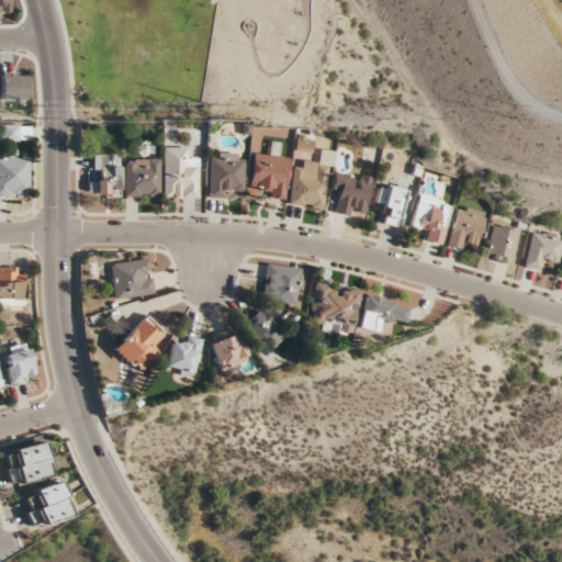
[(0,100),(30,101),(30,74),(0,72),(0,100)]
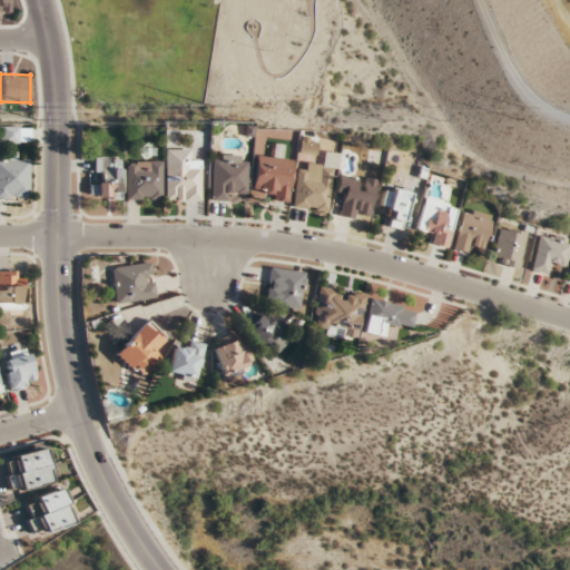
[(30,127),(0,126),(0,143),(30,144),(30,127)]
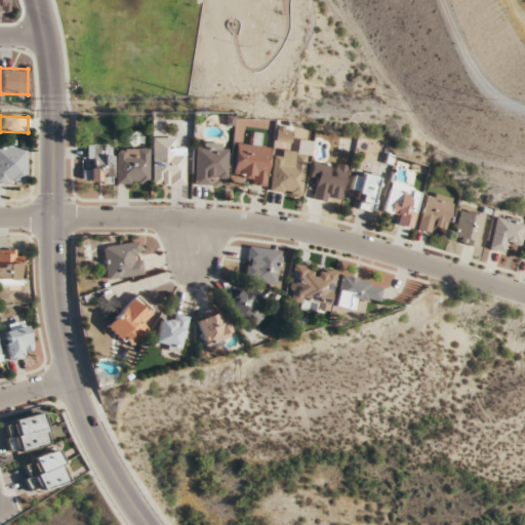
[(186,187),(186,148),(173,148),(173,138),(152,138),(152,187),(186,187)]
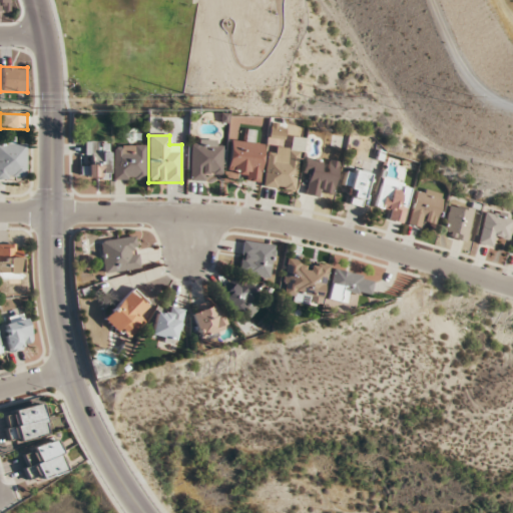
[(0,179),(25,180),(25,147),(15,147),(15,137),(3,137),(3,146),(0,146),(0,179)]
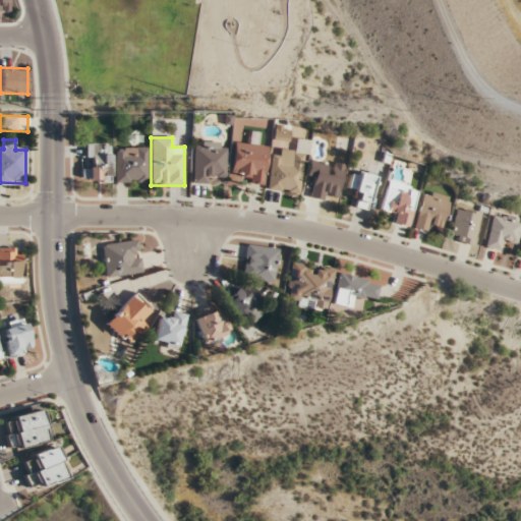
[(226,141),(192,141),(192,184),(215,184),(215,175),(226,175),(226,141)]
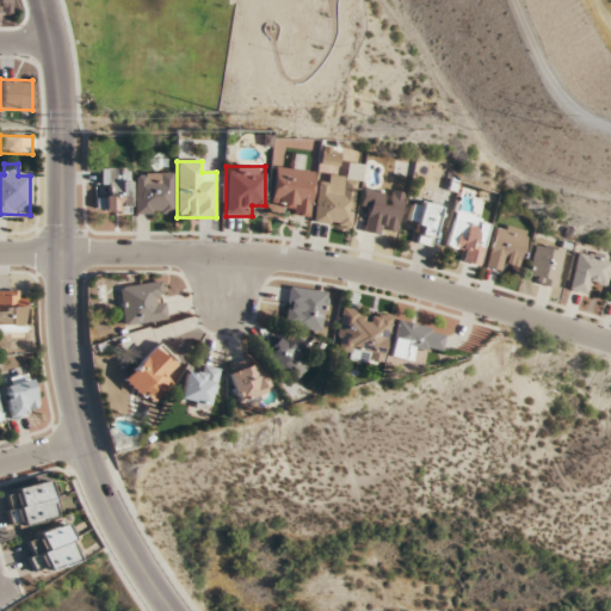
[(309,217),(314,172),(275,167),(270,214),(309,217)]
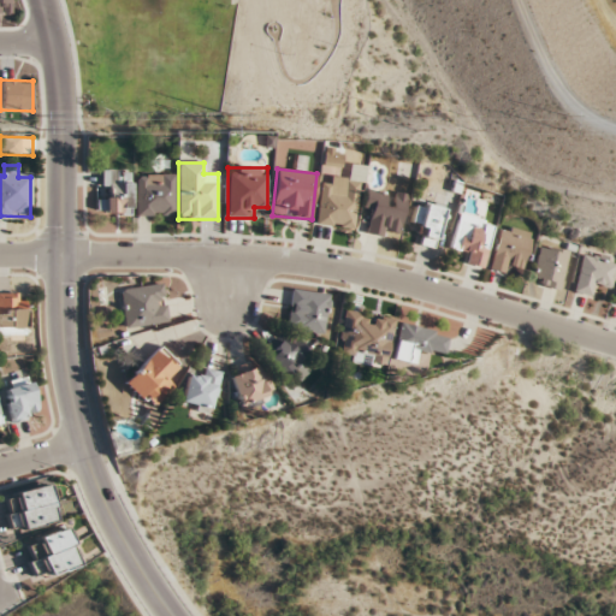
[(131,214),(131,171),(101,171),(101,214),(131,214)]
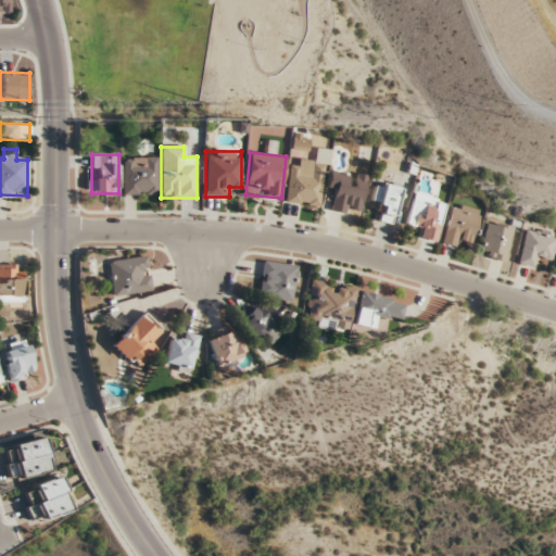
[(158,158),(123,158),(123,196),(158,196),(158,158)]
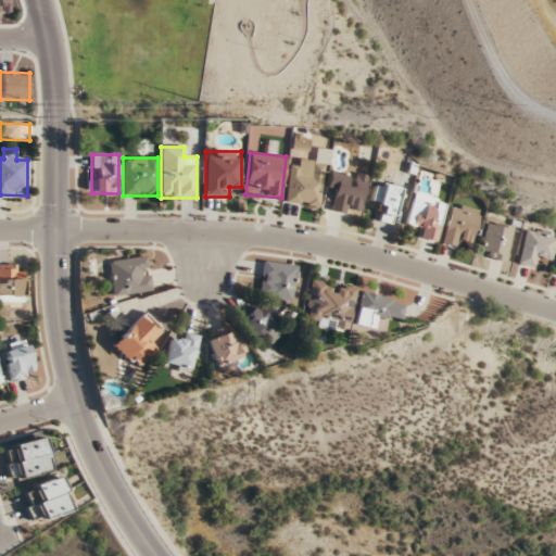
[(320,209),(326,163),(291,159),(285,204),(320,209)]
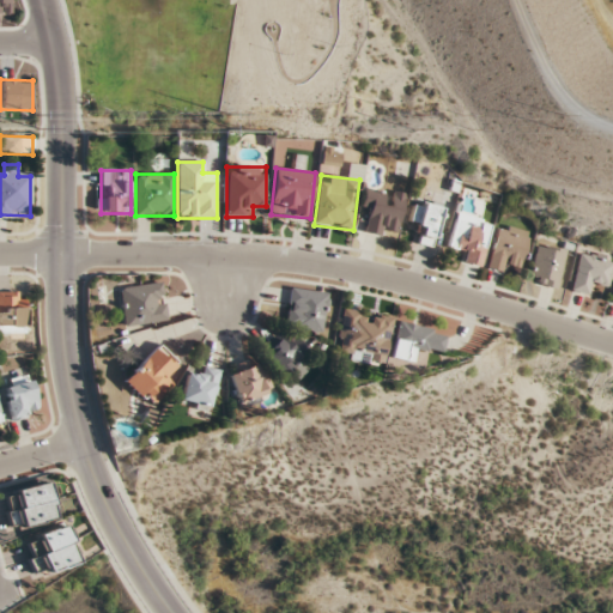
[(395,238),(405,194),(392,192),(366,187),(360,213),(370,214),(366,232),(395,238)]
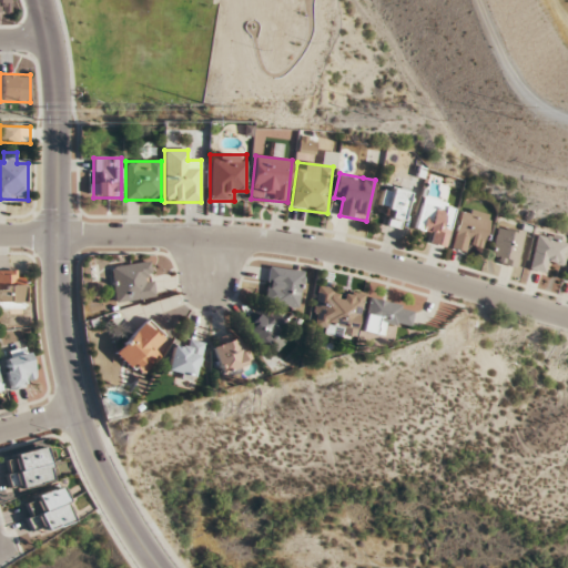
[(381,211),(389,212),(387,226),(403,229),(406,190),(382,188),(381,211)]
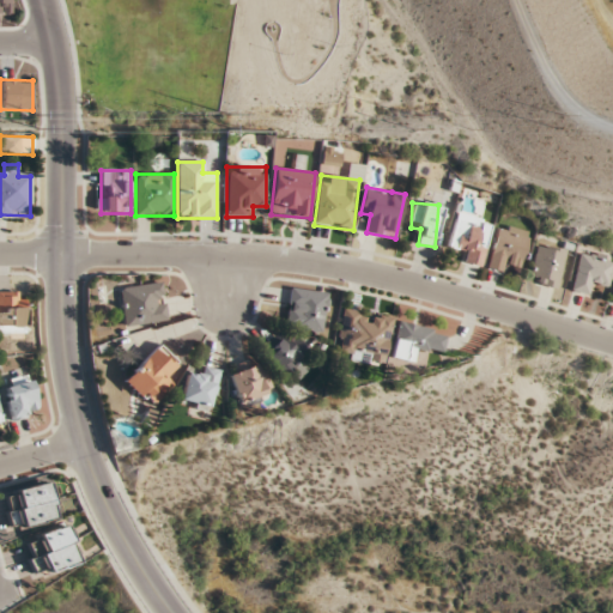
[(480,267),(492,223),(468,216),(466,224),(455,222),(449,246),(461,249),(459,261),(480,267)]
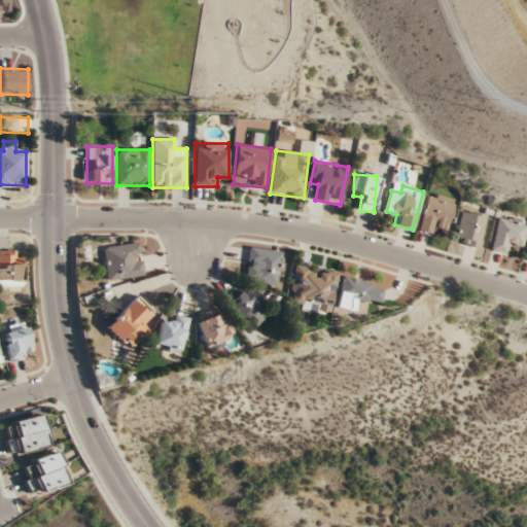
[(456,200),(429,192),(419,231),(427,233),(429,224),(448,230),(456,200)]
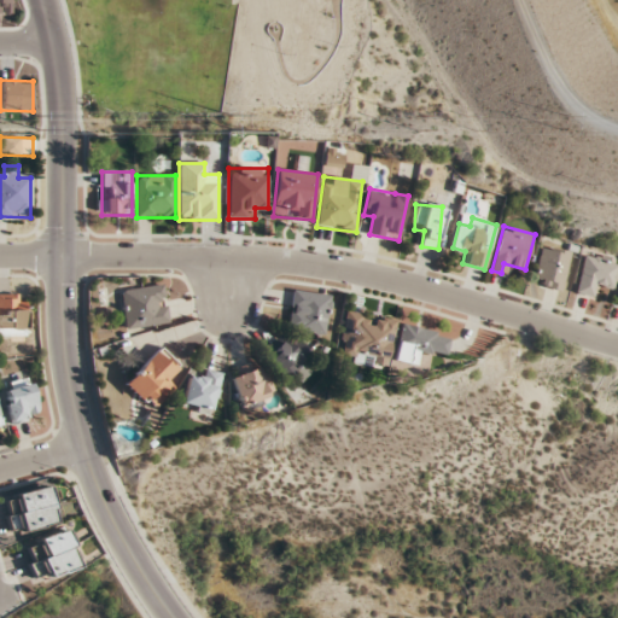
[(560,292),(572,252),(543,245),(532,285),(560,292)]
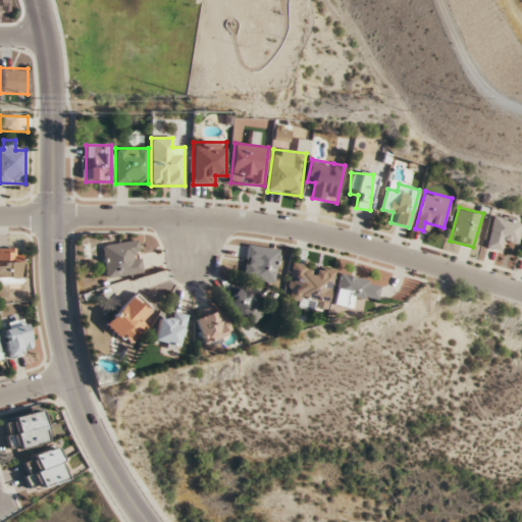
[(521,226),(521,220),(496,213),(486,248),(504,252),(507,243),(517,246),(521,226)]
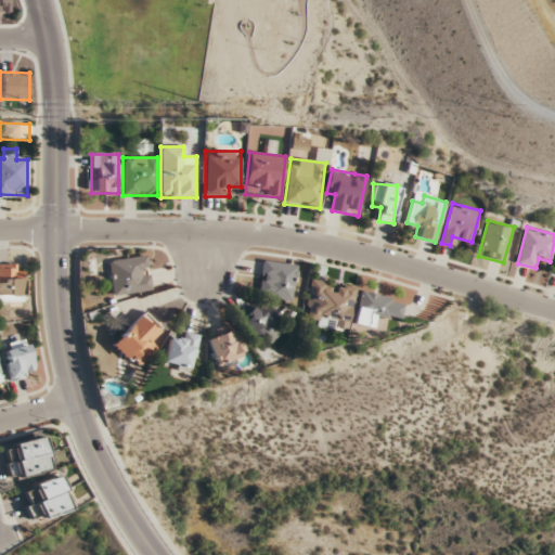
[(107,260),(112,296),(152,291),(147,256),(107,260)]
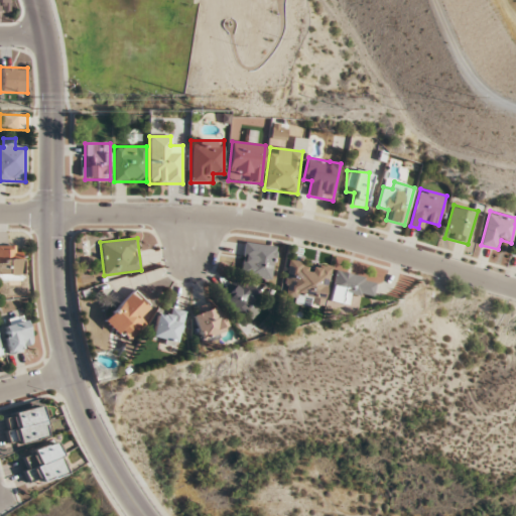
[(276,247),(244,242),(240,276),(271,281),(276,247)]
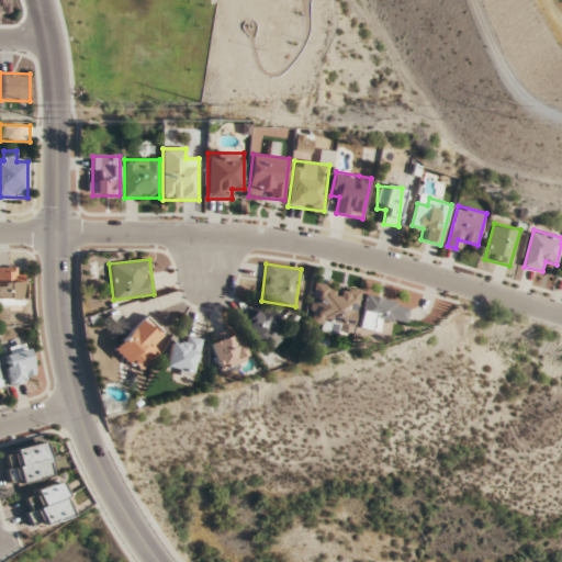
[(0,304),(23,304),(23,267),(0,267),(0,304)]
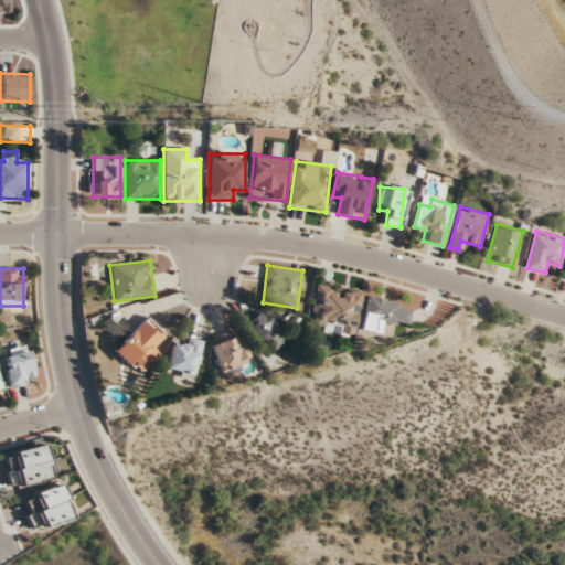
[(352,340),(362,294),(317,284),(309,319),(320,322),(318,332),(352,340)]
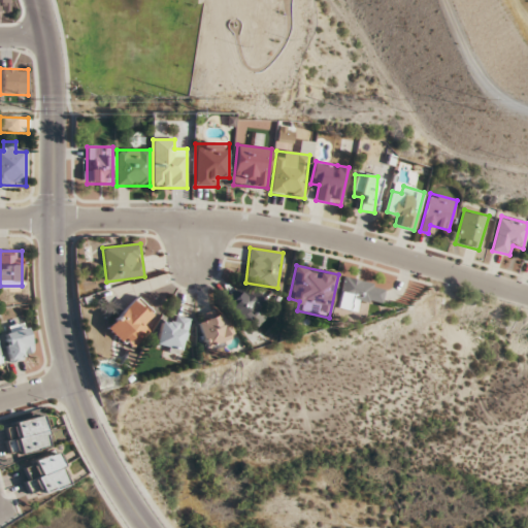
[(342,277),(336,308),(356,311),(358,301),(380,306),(384,286),(342,277)]
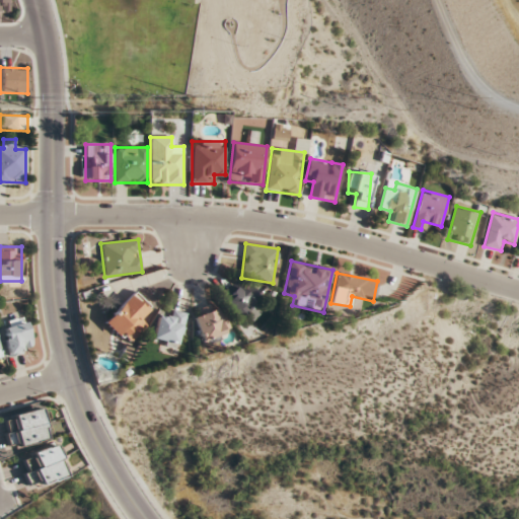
[(262,311),(253,302),(260,297),(243,280),(220,301),(239,320),(245,314),(251,320),(262,311)]
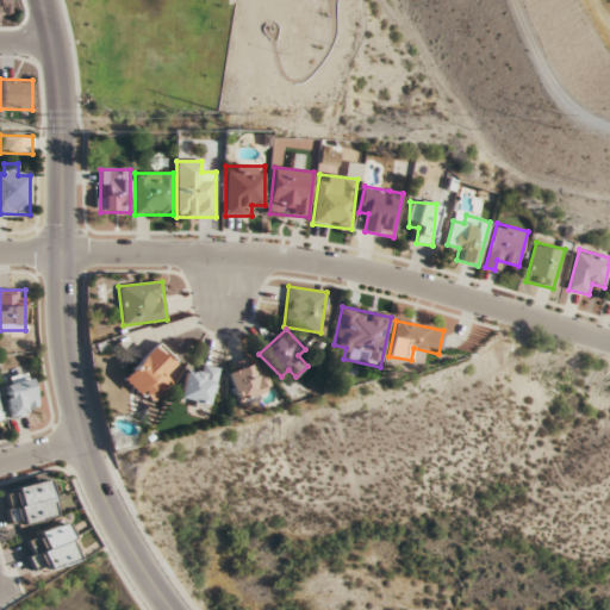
[(122,379),(148,405),(174,379),(165,369),(175,360),(157,342),(122,379)]
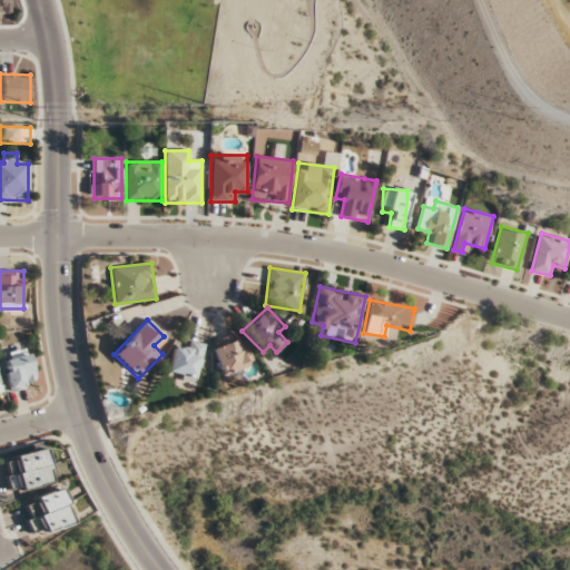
[(243,337),(212,347),(222,377),(253,367),(243,337)]
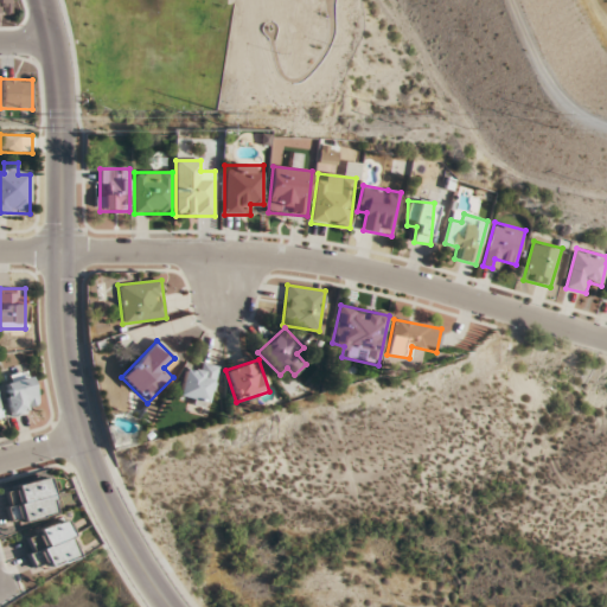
[(184,371),(178,397),(209,406),(218,368),(198,363),(195,374),(184,371)]
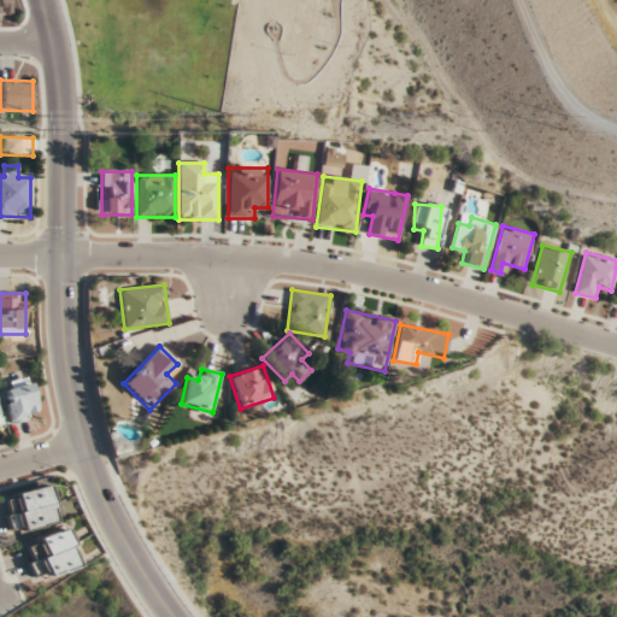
[(0,385),(10,423),(41,415),(31,377),(0,385)]
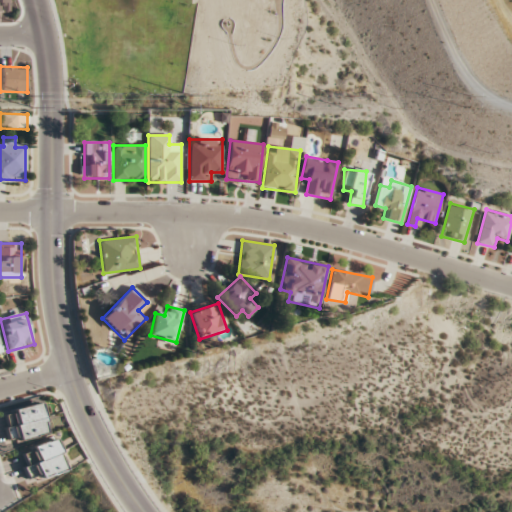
[(47,433),(40,404),(2,413),(10,443),(47,433)]
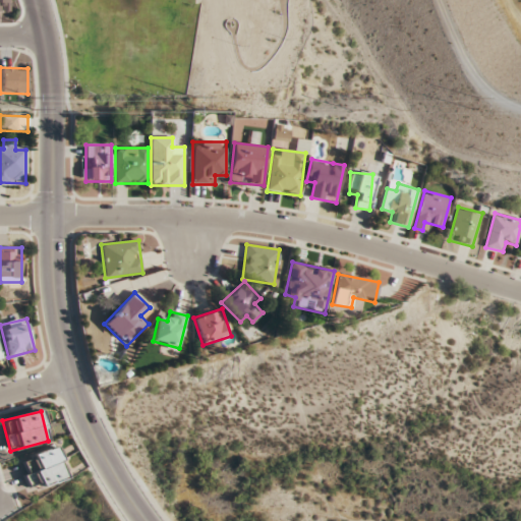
[(64,477),(54,447),(16,460),(27,489),(64,477)]
